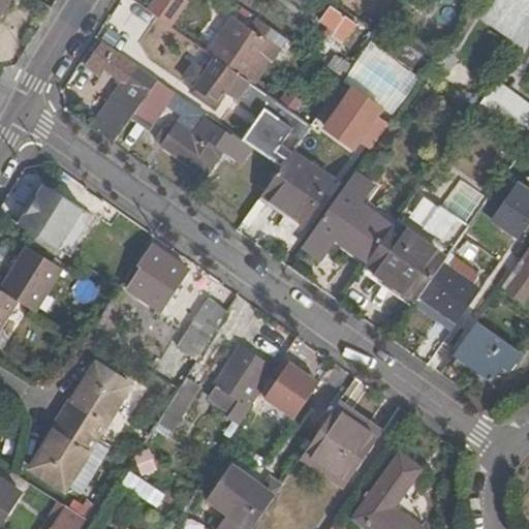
[(0,0),(0,17),(10,0),(0,0)]
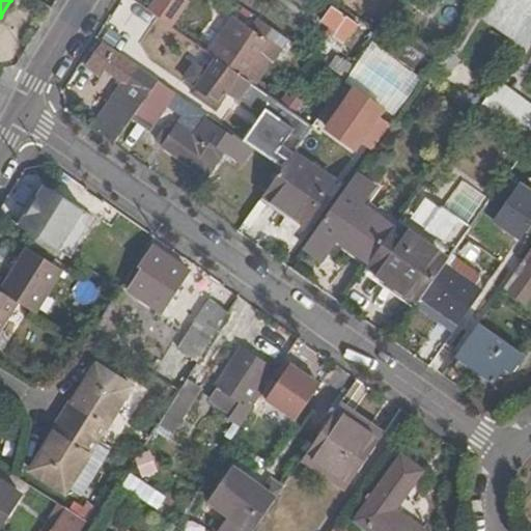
[(158,0),(150,12),(170,26),(187,3),(180,0),(158,0)]
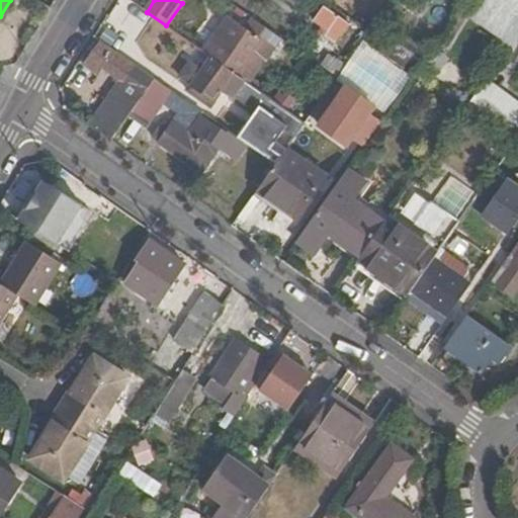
[(507,50),(517,33),(517,0),(484,0),(471,17),(500,36),(496,41),(507,50)]
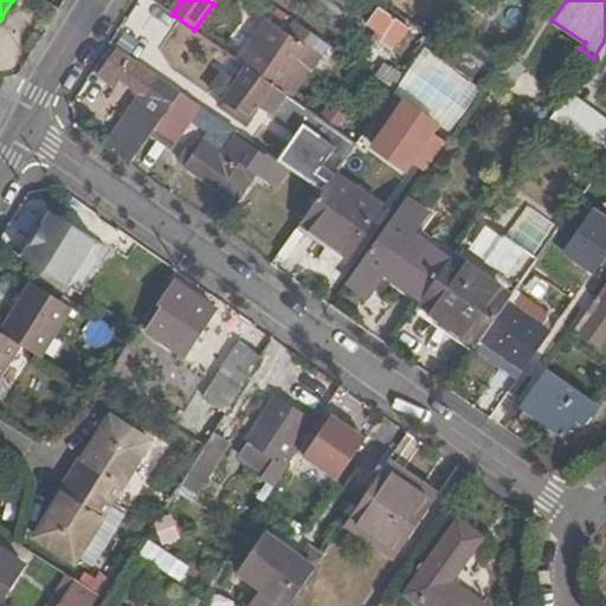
[(359,30),(393,50),(407,26),(373,6),(359,30)]
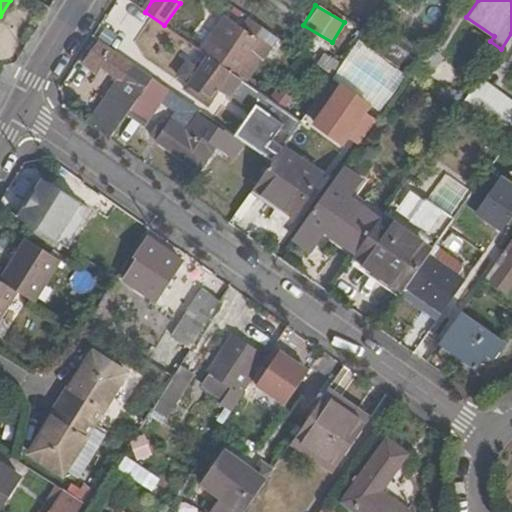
[(275,35),(251,18),(241,31),(225,20),(202,52),(208,56),(244,81),(275,35)]
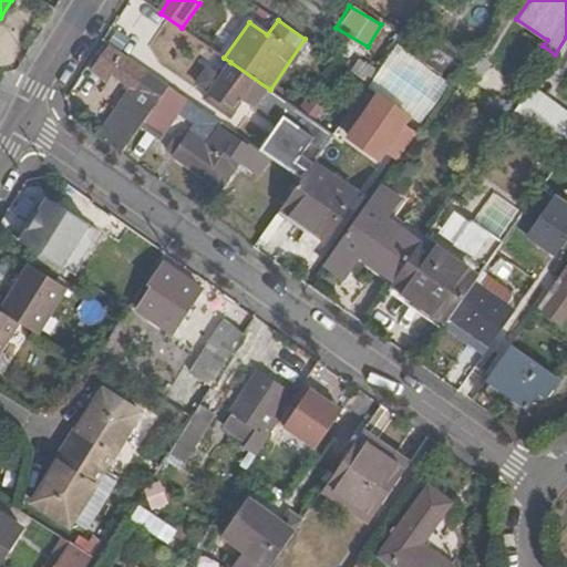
[(399,42),(443,74),(456,54),(431,37),(425,44),(418,40),(424,31),(413,23),(404,34),(399,42)]
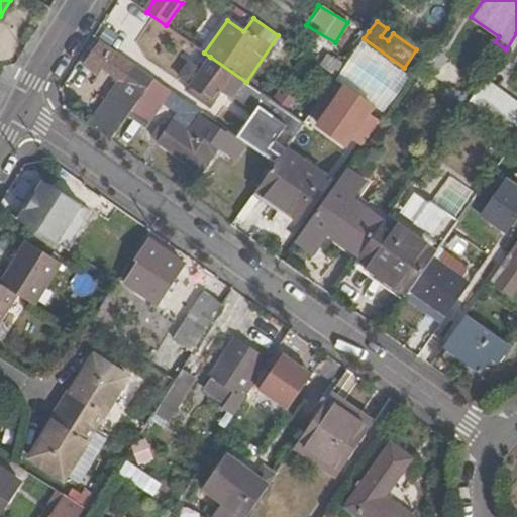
[(132,112),(152,82),(101,44),(86,66),(95,72),(99,67),(104,70),(122,83),(92,126),(113,140),(132,112)]
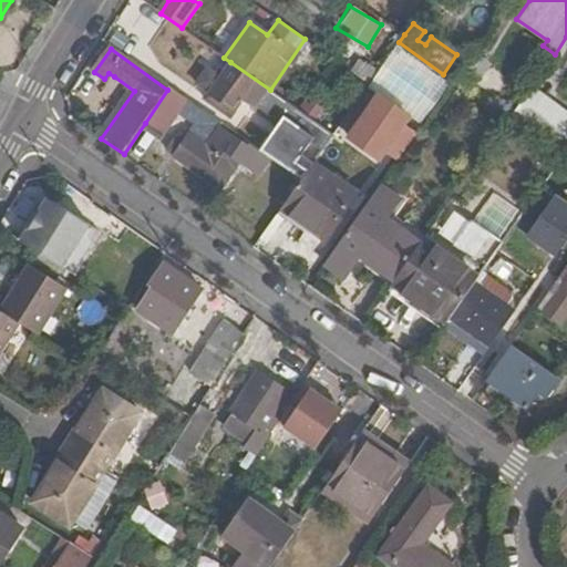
[(277,94),(270,90),(230,62),(223,74),(210,65),(197,85),(209,93),(205,100),(232,117),(245,99),(264,112),(277,94)]
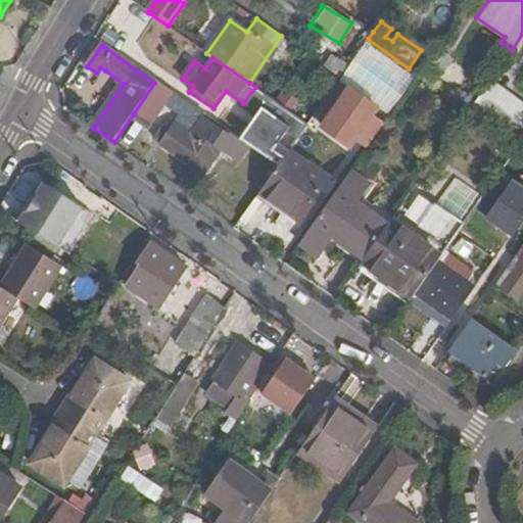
[(101,76),(105,70),(100,67),(96,73),(101,76)]
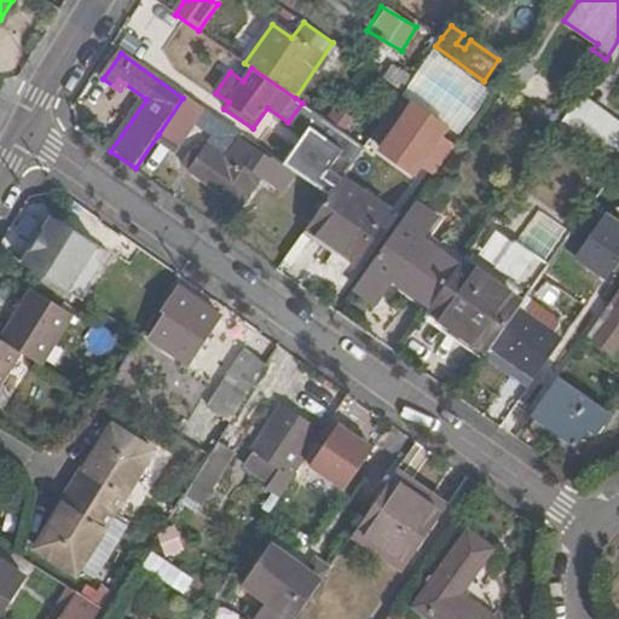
[(183,98),(158,134),(178,149),(206,109),(185,94),(183,98)]
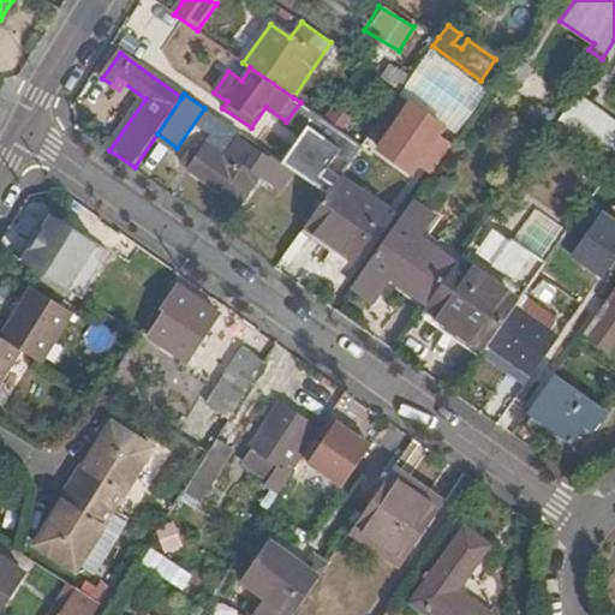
[(551,131),(587,157),(611,125),(574,97),(551,131)]
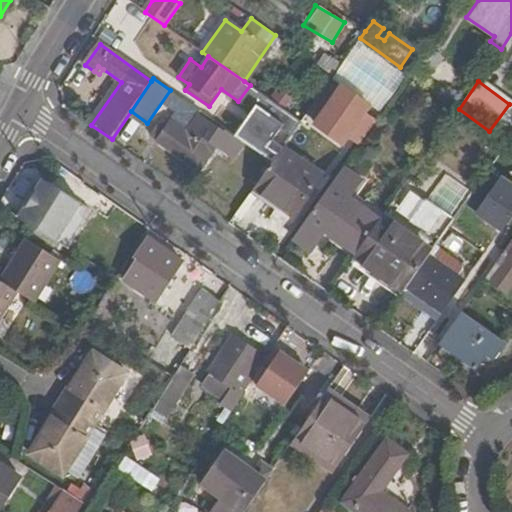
[(351,152),(377,114),(332,83),(306,121),(351,152)]
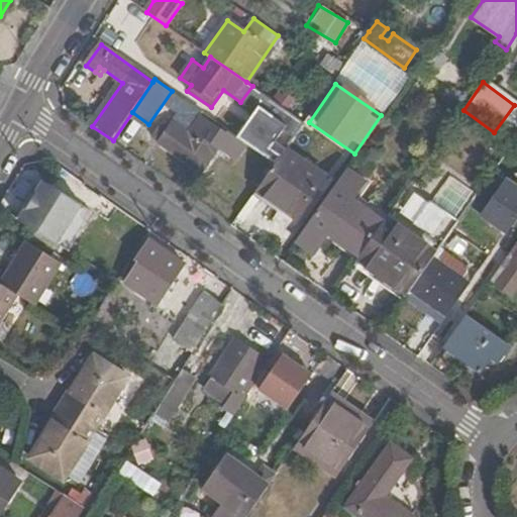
[(304,122),(252,86),(240,102),(254,112),(237,137),(245,143),(275,164),(285,149),(304,122)]
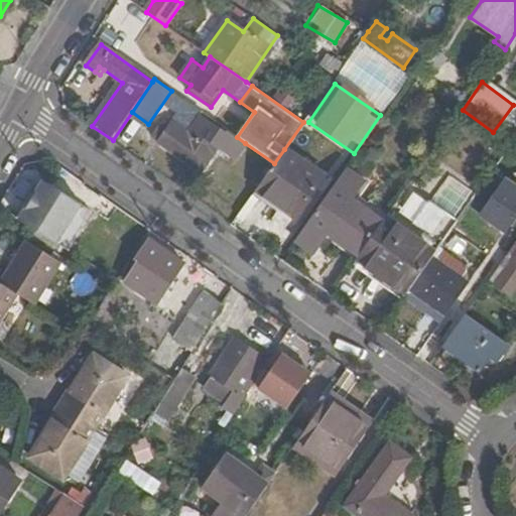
[(452,88),(444,98),(460,108),(467,98),(452,88)]
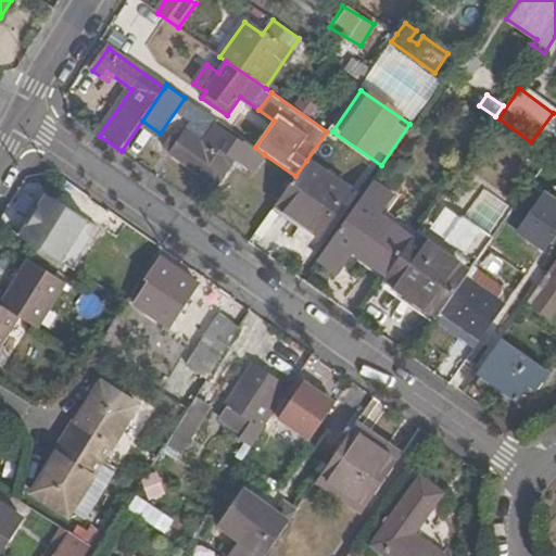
[(212,117),(193,104),(186,114),(204,128),(212,117)]
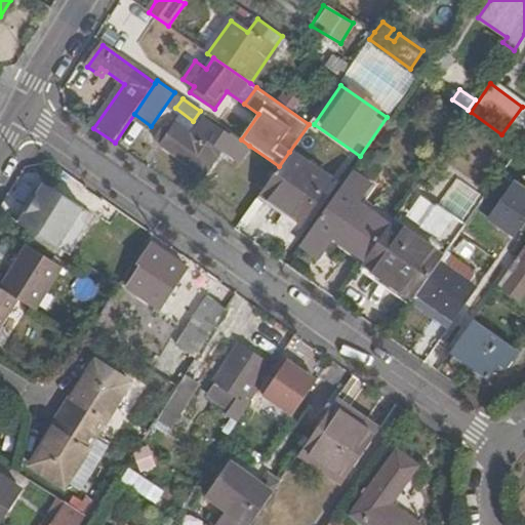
[(240,159),(249,146),(241,139),(206,115),(192,136),(175,126),(170,132),(162,145),(161,146),(177,157),(178,155),(205,172),(221,147),(240,159)]
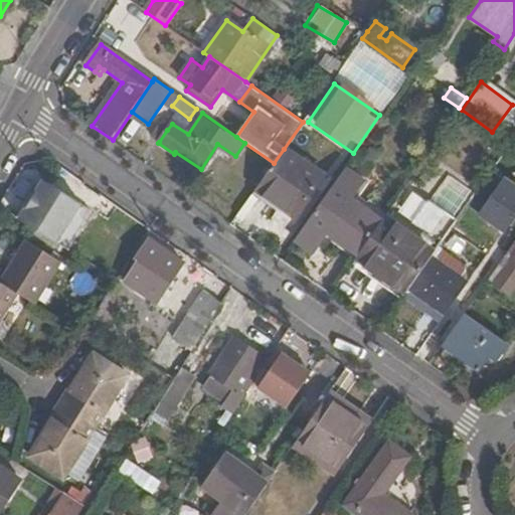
[(159,142),(167,130),(160,125),(152,138),(159,142)]
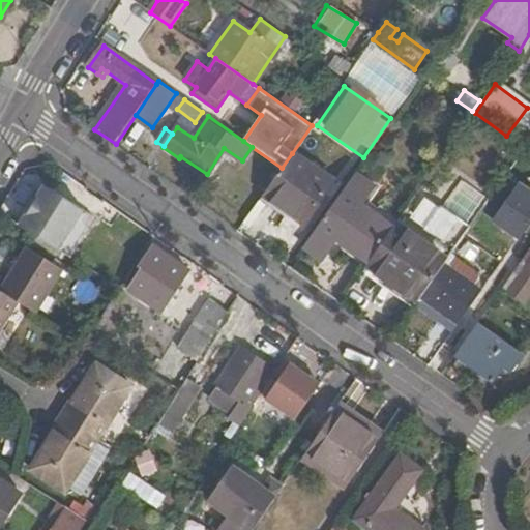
[(282,168),(261,197),(267,201),(302,225),(332,181),(292,153),(282,168)]
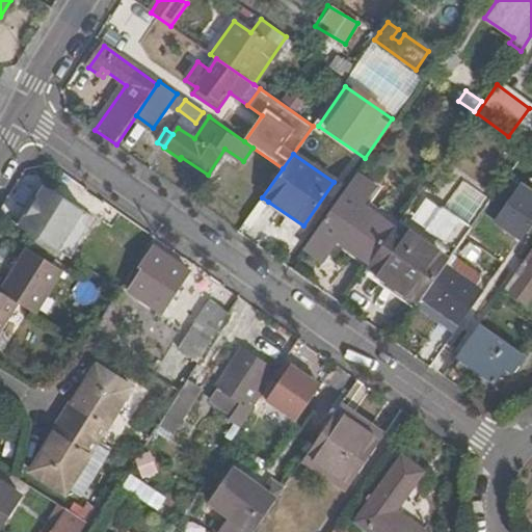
[(375,187),(357,174),(306,247),(323,260),(338,240),(371,264),(396,229),(363,205),(375,187)]
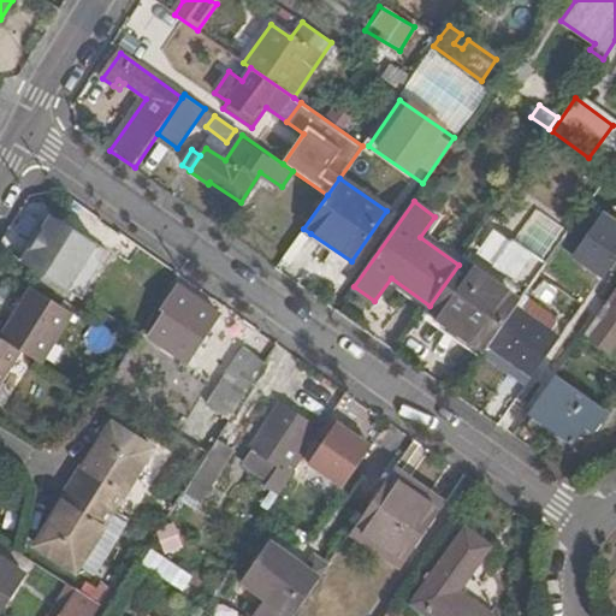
[(537,211),(515,242),(548,265),(569,234),(537,211)]
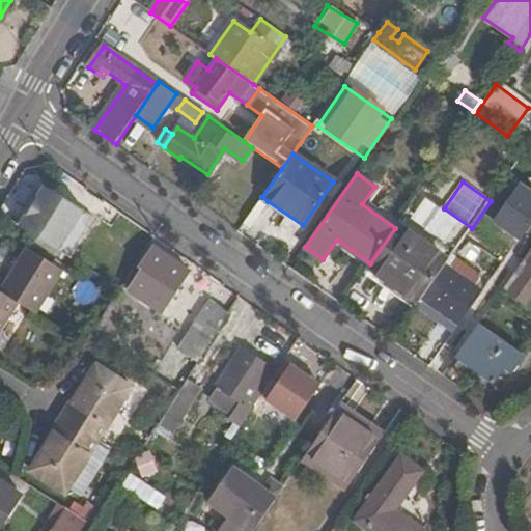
[(46,187),(35,202),(20,226),(72,259),(90,230),(86,226),(91,217),(46,187)]
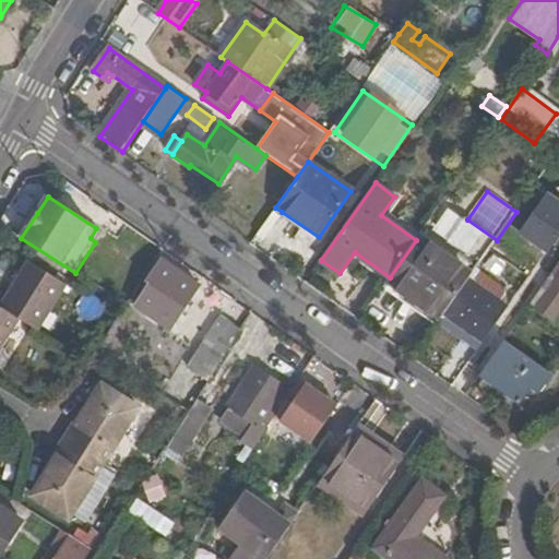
[(441,206),(427,228),(443,238),(458,216),(441,206)]
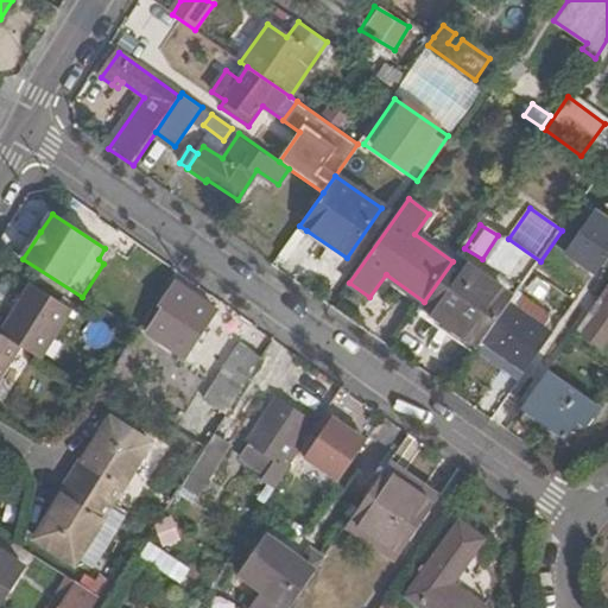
[(306,230),(299,226),(273,263),(280,267),(306,230)]
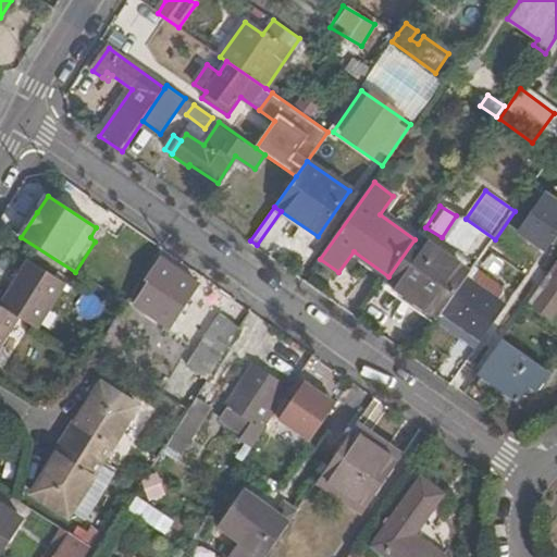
[(21,237),(37,212),(32,209),(15,234),(21,237)]
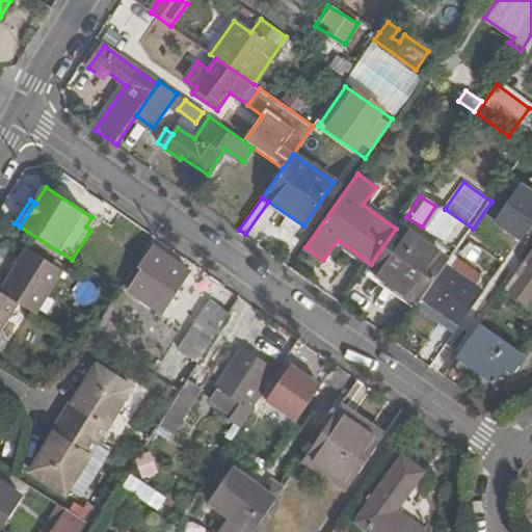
[(449,261),(473,229),(445,209),(443,208),(426,231),(430,234),(423,243),(449,261)]
